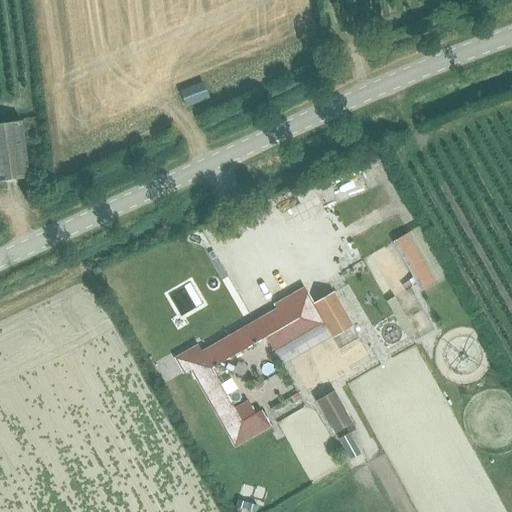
[(208,98),(202,83),(179,92),(185,107),(208,98)]
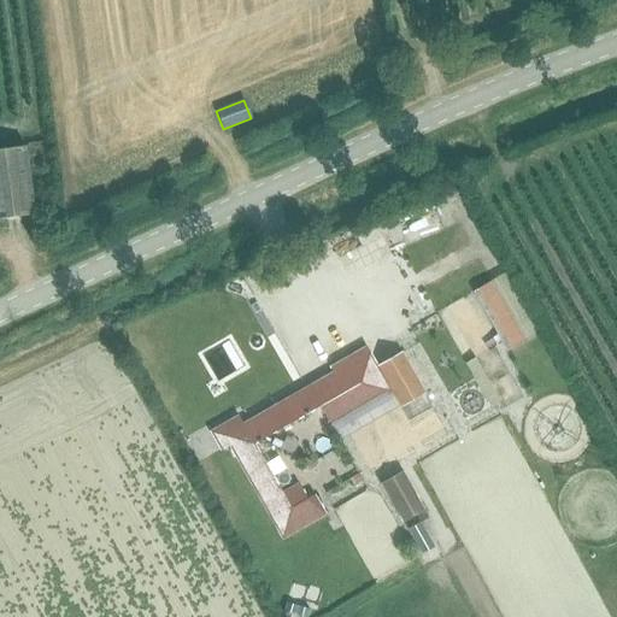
[(25,145),(0,147),(0,217),(35,212),(25,145)]
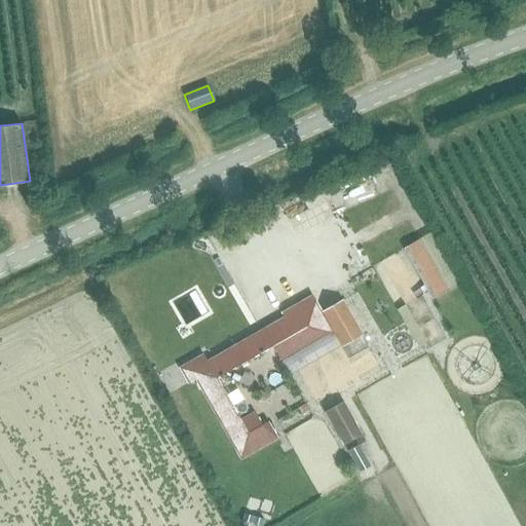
[(402,237),(429,289),(445,280),(416,229),(402,237)]
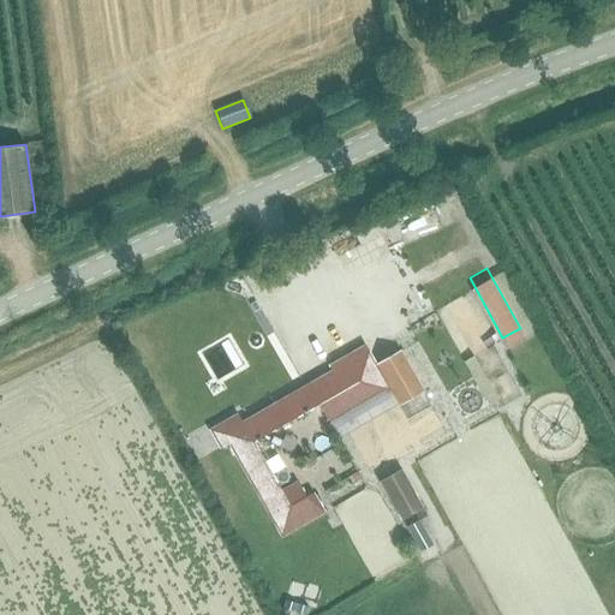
[(226,358),(237,354),(231,334),(220,336),(226,358)]
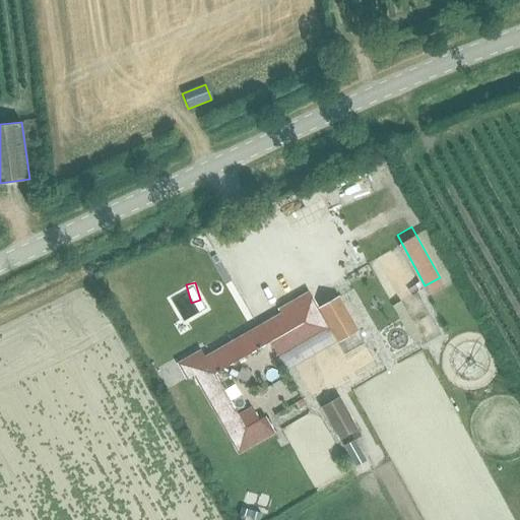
[(280,358),(329,329),(337,342),(356,331),(337,297),(317,308),(313,302),(283,318),(281,314),(190,367),(239,452),(274,432),(266,416),(260,419),(253,405),(240,413),(215,372),(270,340),(280,358)]
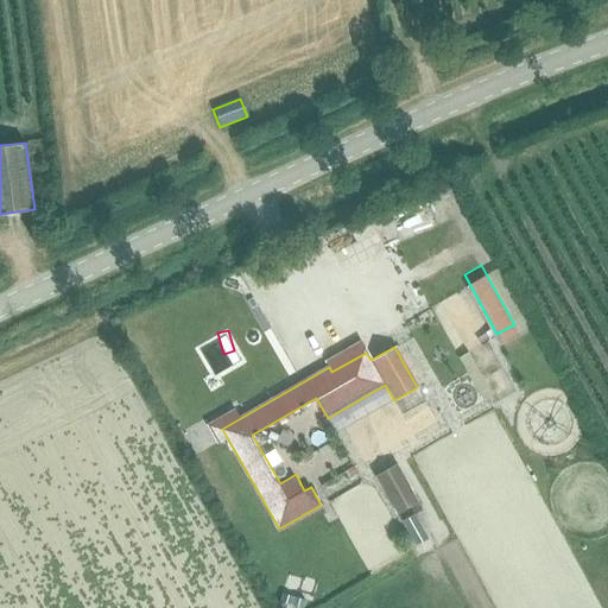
[(348,428),(358,451),(382,441),(373,417),(348,428)]
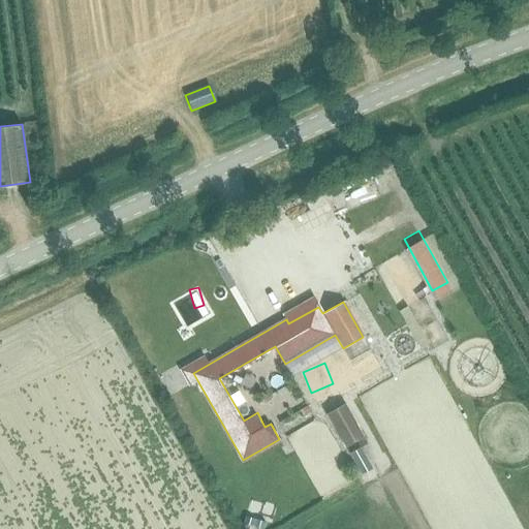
[(364,436),(345,403),(325,414),(344,447),(364,436)]
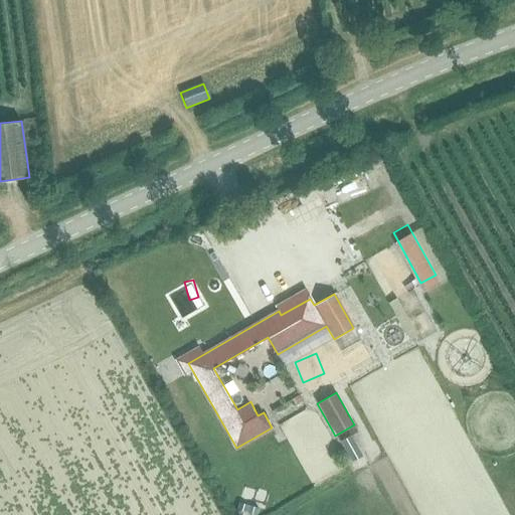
[(300,395),(293,399),(296,405),(304,400),(300,395)]
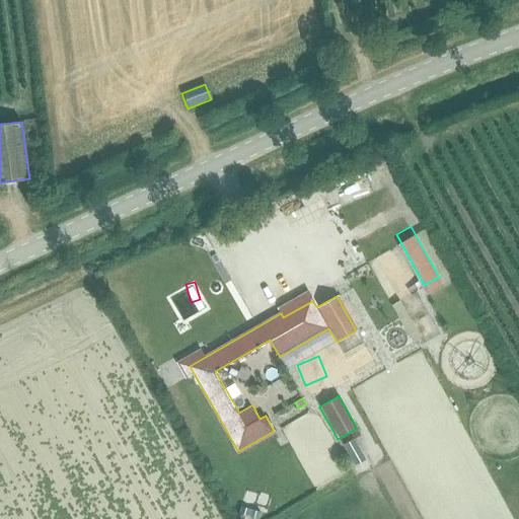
[(354,437),(344,443),(355,463),(366,458),(354,437)]
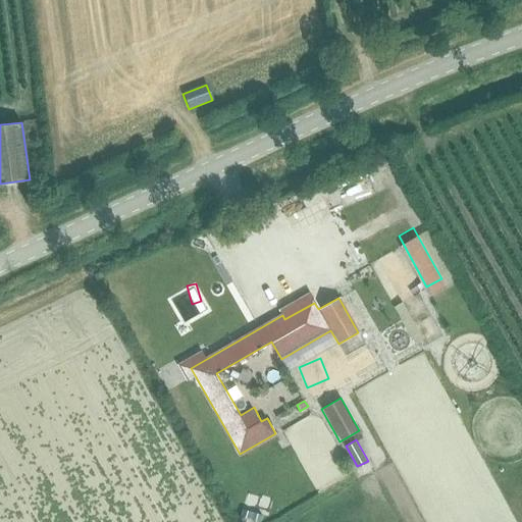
[(242,510),(240,516),(251,519),(260,521),(262,515),(252,512),(242,510)]
